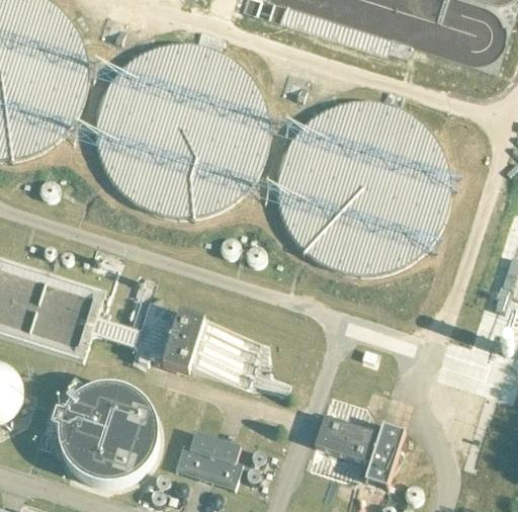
[(0,0),(0,158),(2,158),(13,158),(25,155),(36,152),(47,146),(57,139),(65,131),(73,121),(79,111),(83,101),(86,89),(88,78),(88,66),(87,57),(84,45),(79,33),(73,23),(66,14),(58,6),(49,0),(0,0)]
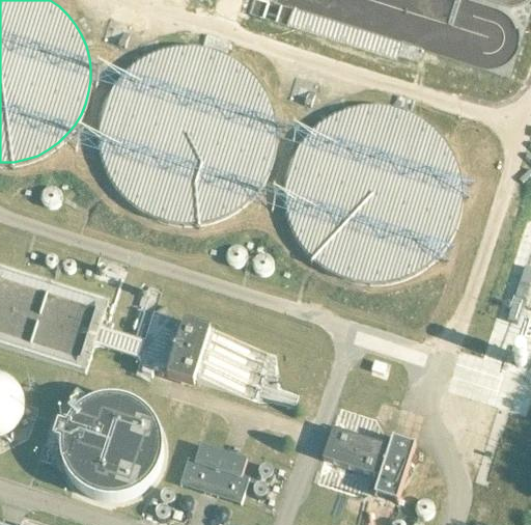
[(101,119),(100,131),(100,143),(102,156),(106,167),(111,177),(118,188),(126,197),(135,204),(145,211),(157,216),(168,220),(179,222),(192,222),(204,220),(216,218),(227,213),(238,206),(247,199),(255,191),(262,181),(269,170),(273,159),(275,147),(276,135),(276,122),(274,111),(270,100),(264,88),(258,80),(250,71),(241,62),(231,56),(220,51),(208,47),(196,46),(185,45),(172,46),(161,49),(149,54),(139,59),(129,67),(120,76),(113,85),(108,95),(103,107),(101,119)]
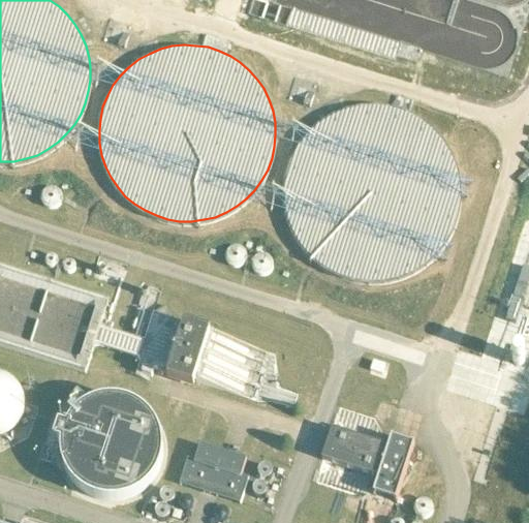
[(284,185),(284,196),(285,209),(288,220),(293,232),(300,242),(307,251),(316,259),(325,267),(336,273),(347,277),(360,279),(371,280),(383,280),(396,277),(407,273),(417,268),(428,262),(436,253),(444,244),(450,234),(456,222),(459,211),(461,198),(461,187),(459,175),(456,163),(452,152),(445,142),(438,132),(429,124),(419,117),(408,111),(397,106),(385,104),(373,103),(362,104),(349,106),(338,111),(328,116),(317,123),(308,130),(301,140),(294,150),(289,161),(286,173),(284,185)]
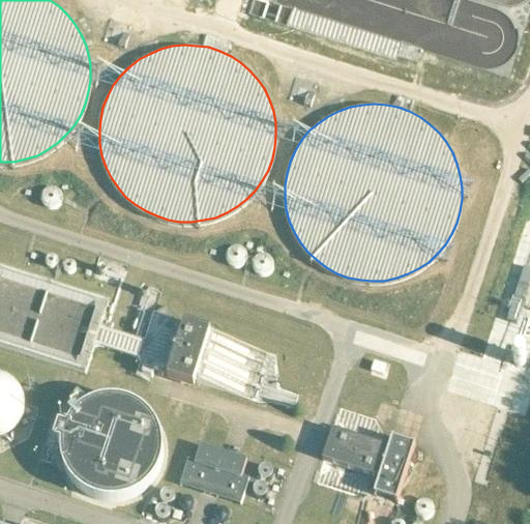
[(227,259),(232,264),(238,265),(244,262),(247,258),(247,249),(241,243),(233,242),(228,246),(226,253),(227,259)]
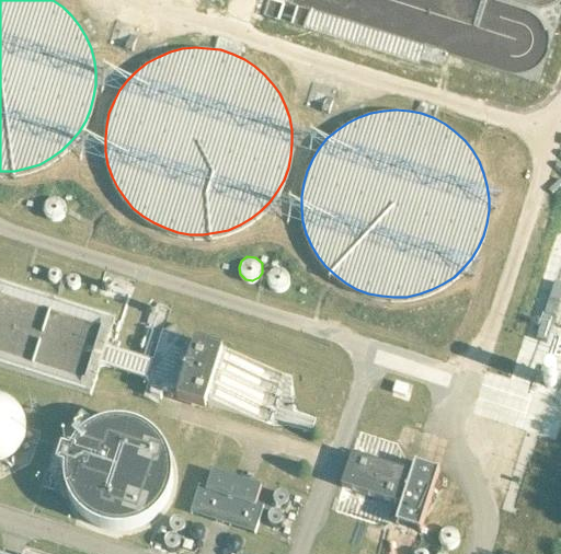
[(46,270),(46,275),(49,279),(55,281),(59,280),(63,275),(63,269),(58,266),(54,265),(49,266),(46,270)]
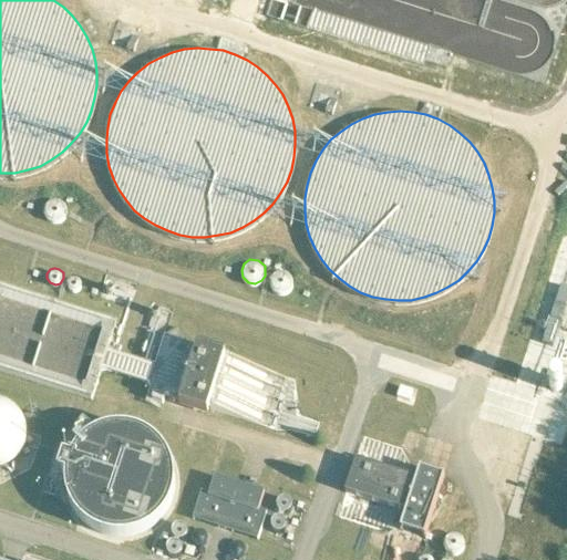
[(271,286),(277,290),(284,291),(289,289),(294,283),(292,275),(287,268),(278,268),(271,272),(269,279),(271,286)]
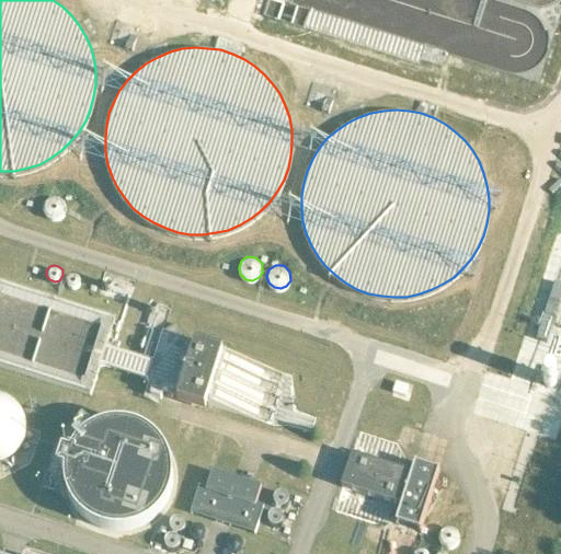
[(66,276),(66,281),(69,286),(73,287),(79,286),(82,281),(81,276),(78,272),(73,270),(68,273),(66,276)]
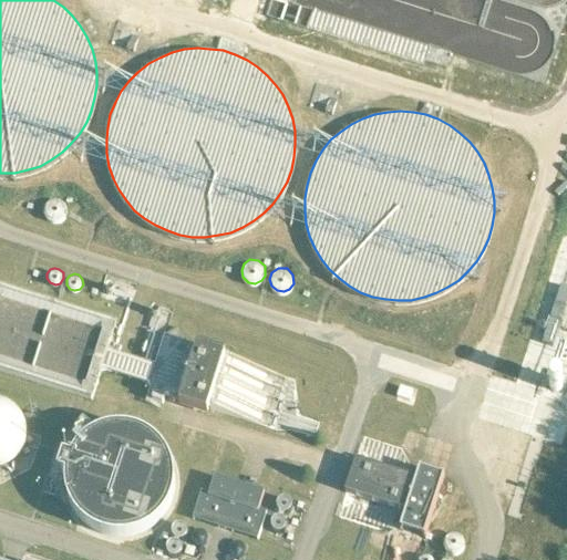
[(0,365),(92,394),(102,364),(106,349),(116,319),(0,281),(0,365)]
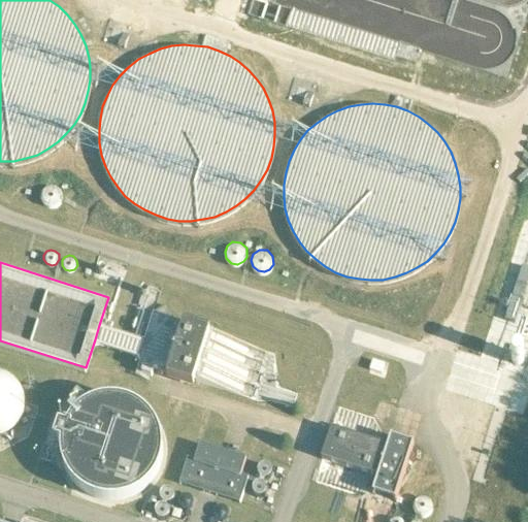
[(152,372),(154,363),(168,367),(166,373),(193,382),(195,377),(259,396),(274,349),(154,311),(144,339),(140,354),(139,358),(144,360),(141,369),(152,372)]
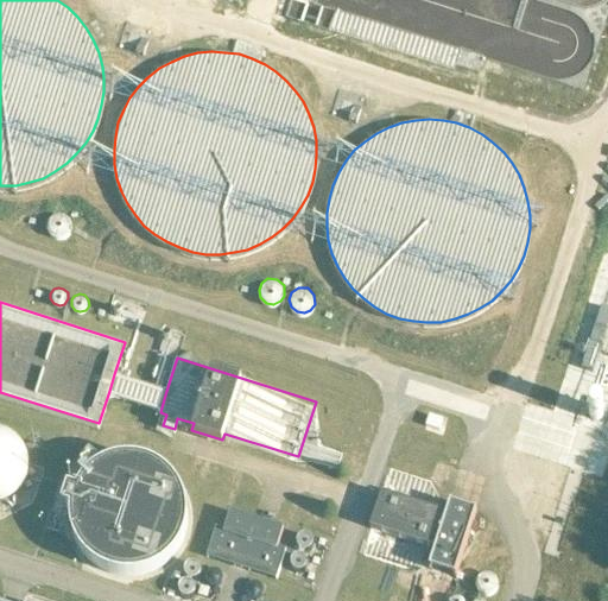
[(166,391),(114,374),(109,391),(162,407),(166,391)]
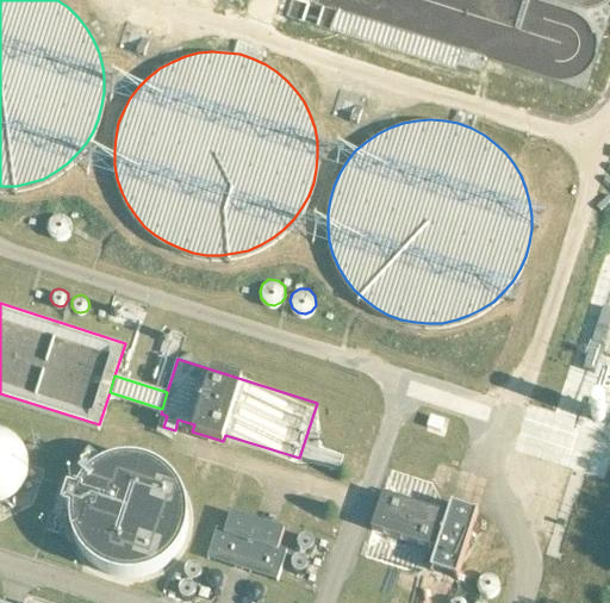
[(0,496),(7,493),(16,484),(20,472),(20,459),(18,447),(10,436),(0,429),(0,496)]
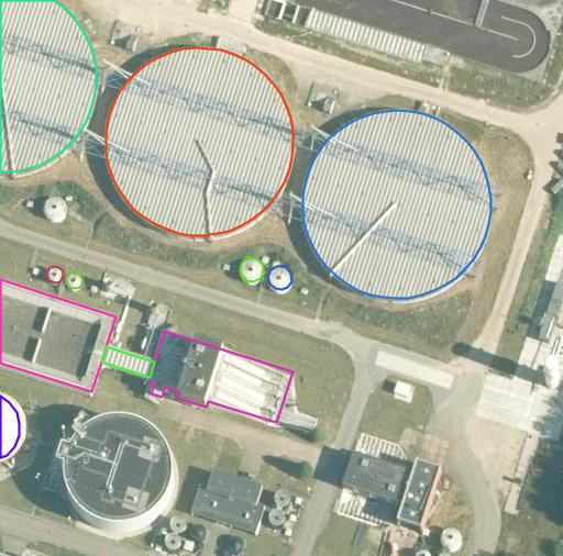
[(66,462),(65,471),(65,481),(68,492),(73,501),(78,510),(86,516),(95,522),(105,526),(114,527),(125,527),(135,525),(145,521),(154,515),(161,509),(166,501),(169,492),(173,484),(174,475),(173,465),(170,456),(166,447),(162,440),(155,433),(147,427),(139,423),(130,421),(120,420),(109,421),(99,423),(90,429),(81,434),(75,442),(69,452),(66,462)]
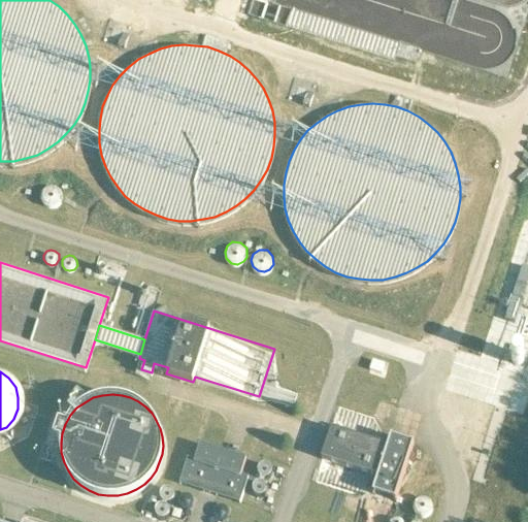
[(380,438),(332,424),(331,423),(322,454),(377,471),(377,472),(372,489),(396,496),(414,438),(391,431),(388,442),(380,438)]
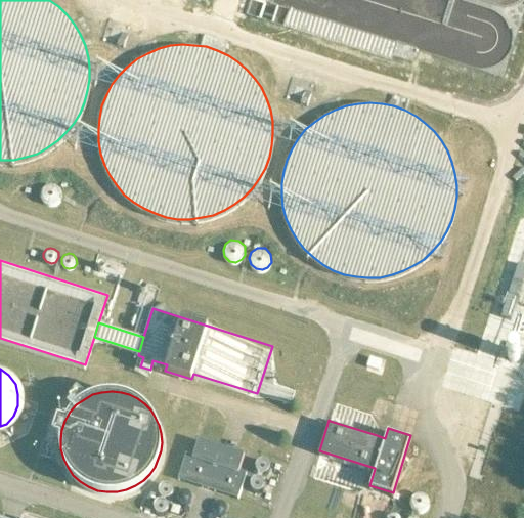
[(185,449),(176,476),(237,495),(246,469),(238,467),(244,451),(197,436),(191,451),(185,449)]
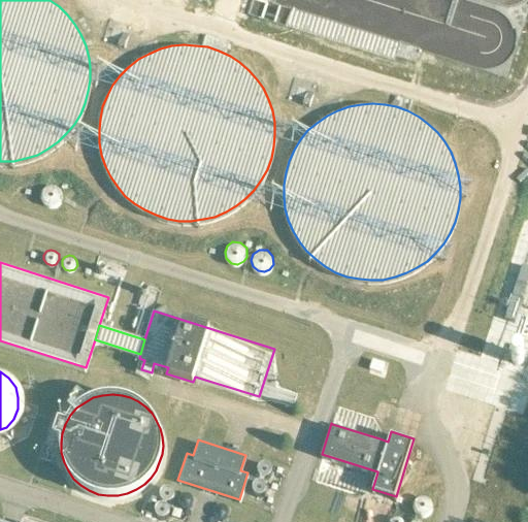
[(257,465),(257,469),(260,474),(264,476),(269,474),(272,469),(272,464),(268,461),(264,460),(260,461),(257,465)]
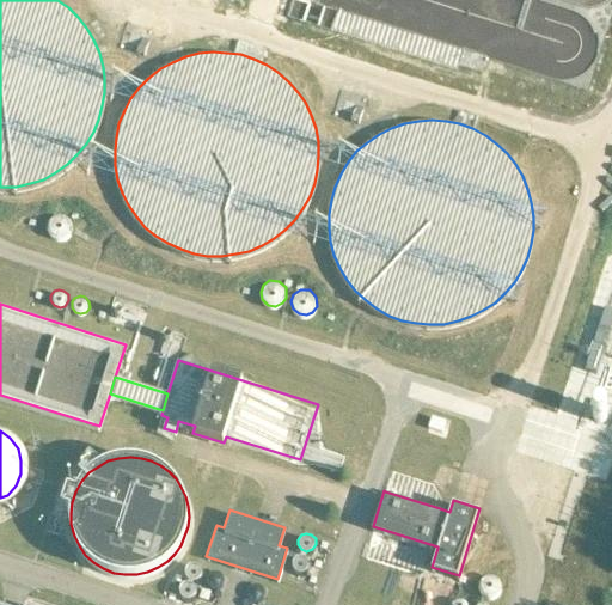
[(292,560),(292,566),(295,570),(300,572),(306,570),(310,566),(308,560),(305,555),(300,554),(295,556),(292,560)]
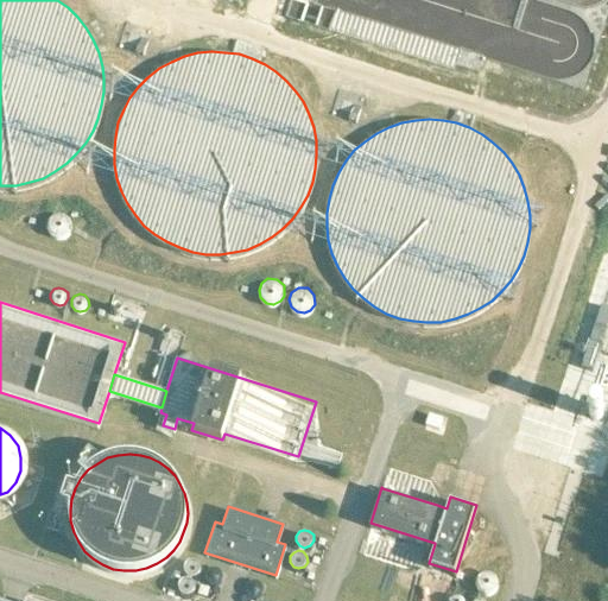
[(192,571),(198,569),(201,564),(200,560),(195,557),(189,558),(185,563),(188,569),(192,571)]
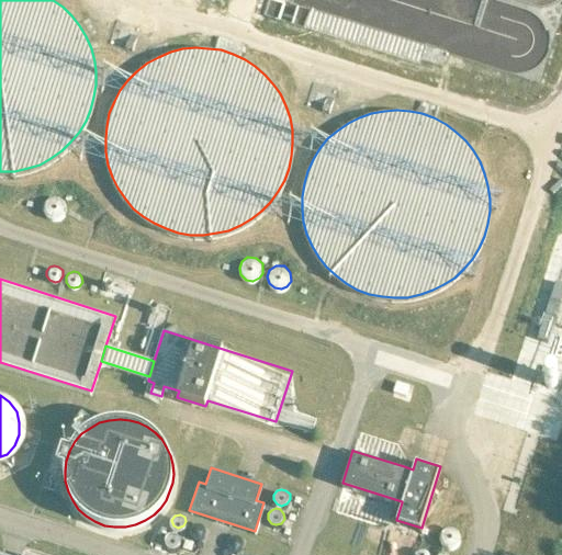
[(197,533),(202,531),(204,527),(203,522),(199,519),(193,520),(190,525),(192,531),(197,533)]
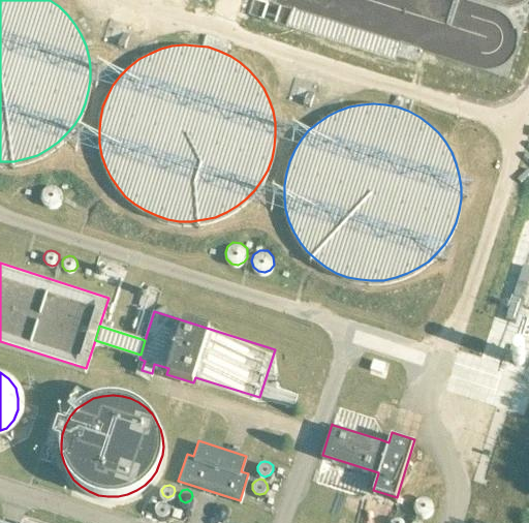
[(414,503),(414,505),(414,506),(414,509),(415,511),(416,512),(418,513),(419,514),(422,515),(424,515),(426,515),(427,514),(429,513),(430,512),(432,511),(432,509),(433,506),(433,505),(433,503),(432,501),(432,500),(431,498),(429,497),(428,496),(426,496),(425,495),(423,495),(421,496),(419,496),(417,497),(416,498),(415,500),(414,501),(414,503)]
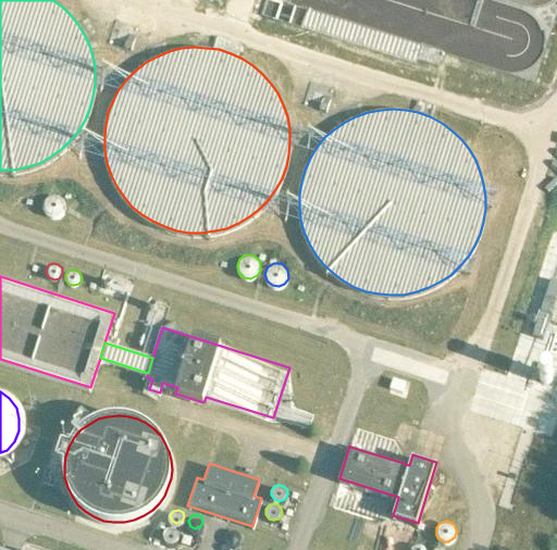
[(171,542),(176,540),(178,536),(176,532),(173,528),(168,529),(164,535),(166,540),(171,542)]
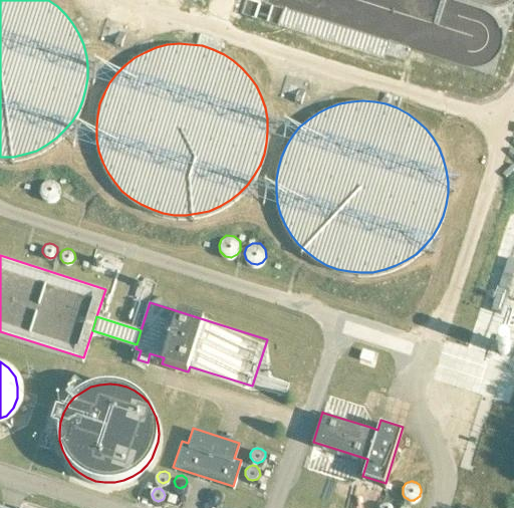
[(216,500),(220,499),(222,495),(221,490),(217,488),(212,489),(210,494),(211,498),(216,500)]
